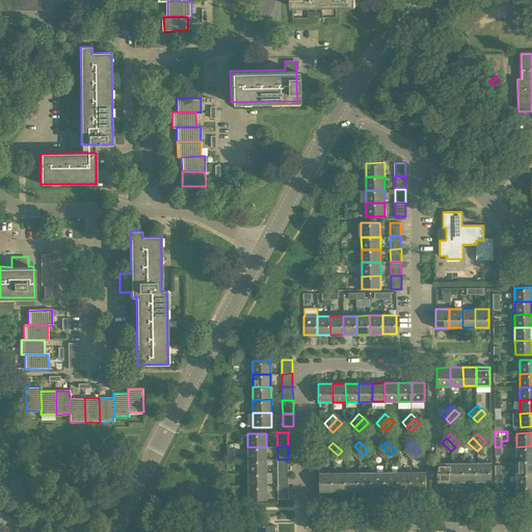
[(358,459),(363,455),(354,446),(350,451),(358,459)]
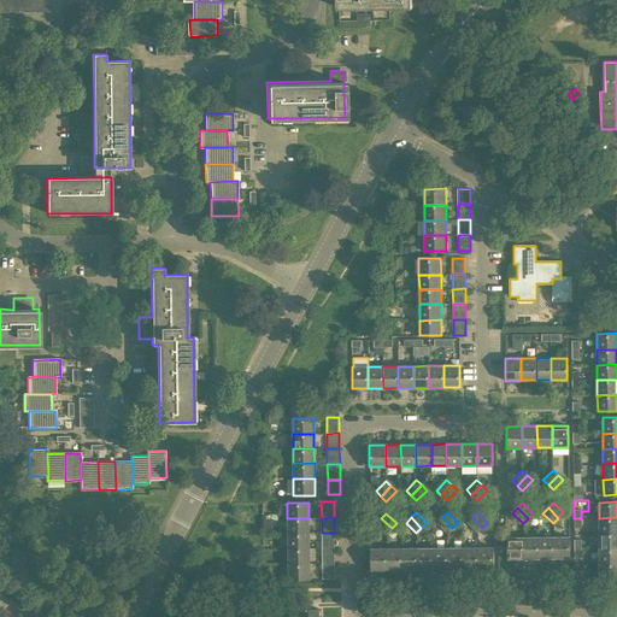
[(447,533),(452,528),(442,517),(438,523),(447,533)]
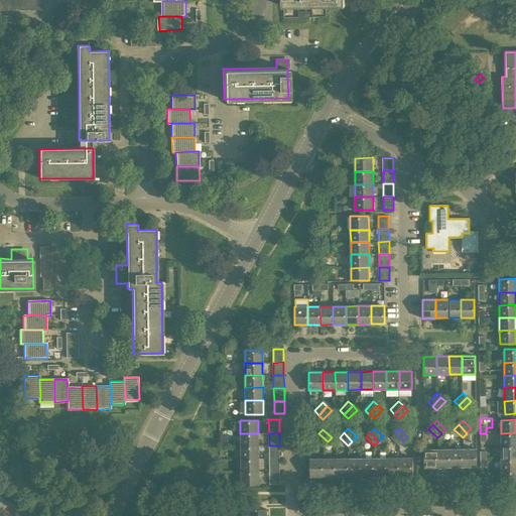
[(399,445),(403,441),(395,432),(391,436),(399,445)]
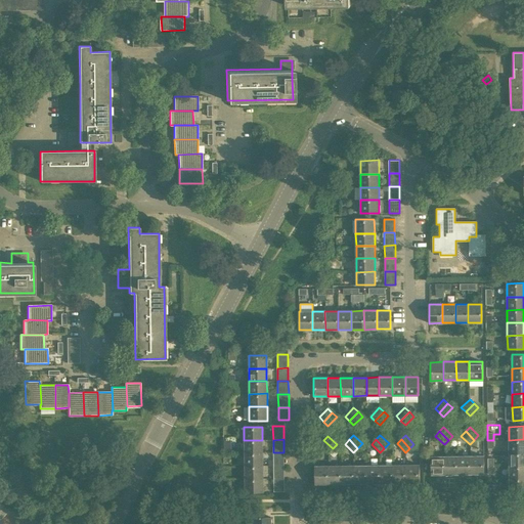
[(509,453),(523,452),(523,439),(509,440),(509,453)]
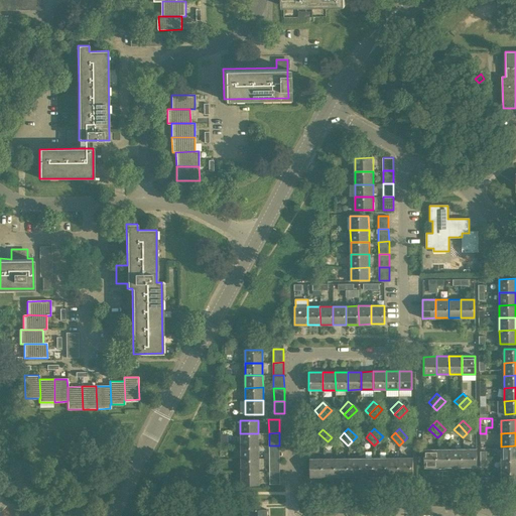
[(240,445),(258,445),(258,433),(240,433),(240,445)]
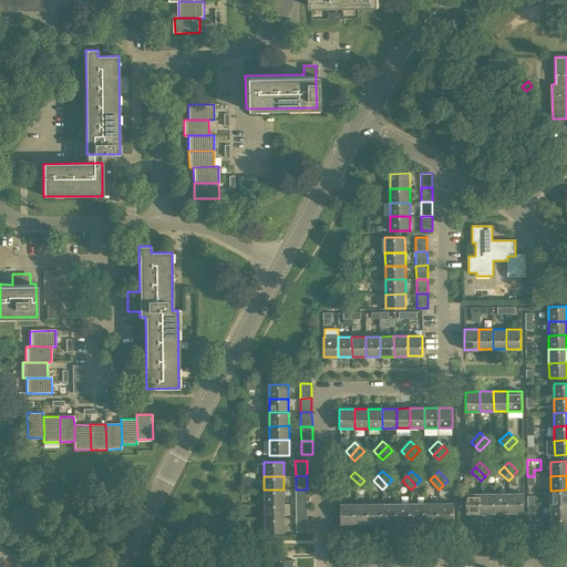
[(354,491),(360,485),(350,476),(346,482),(354,491)]
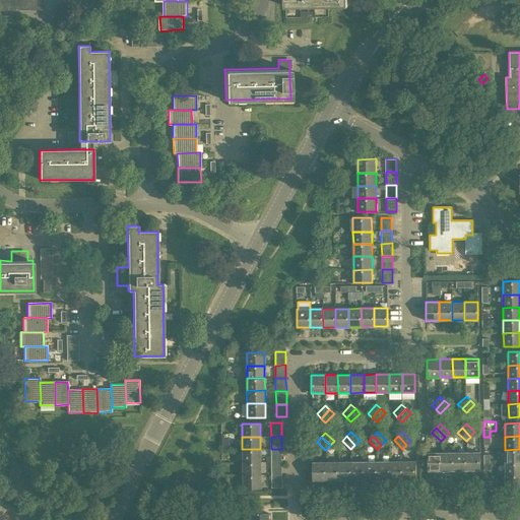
[(242,462),(260,462),(260,449),(242,449),(242,462)]
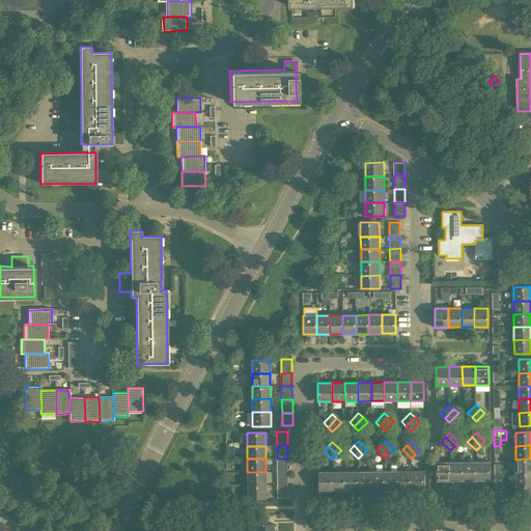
[(277,458),(277,472),(288,472),(287,458),(277,458)]
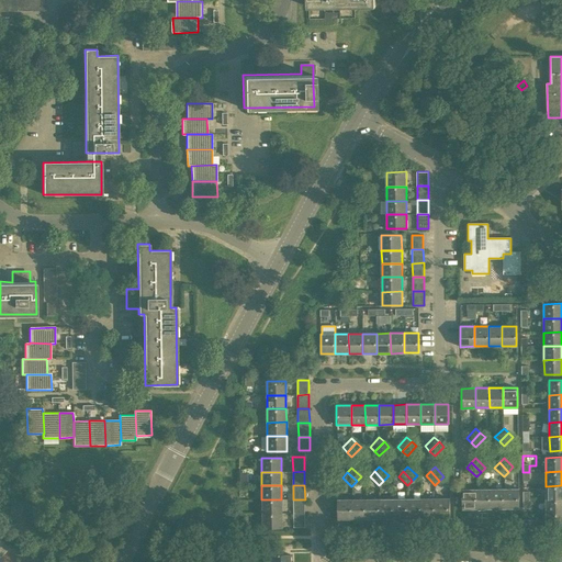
[(546,499),(561,499),(561,485),(546,486),(546,499)]
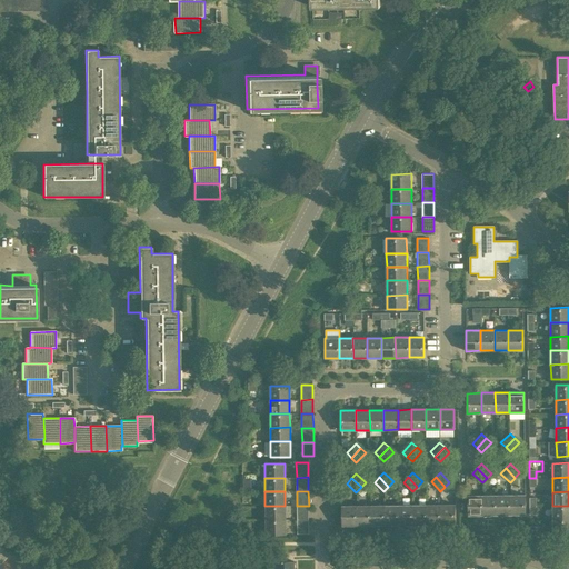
[(468,516),(483,515),(482,495),(468,495),(468,516)]
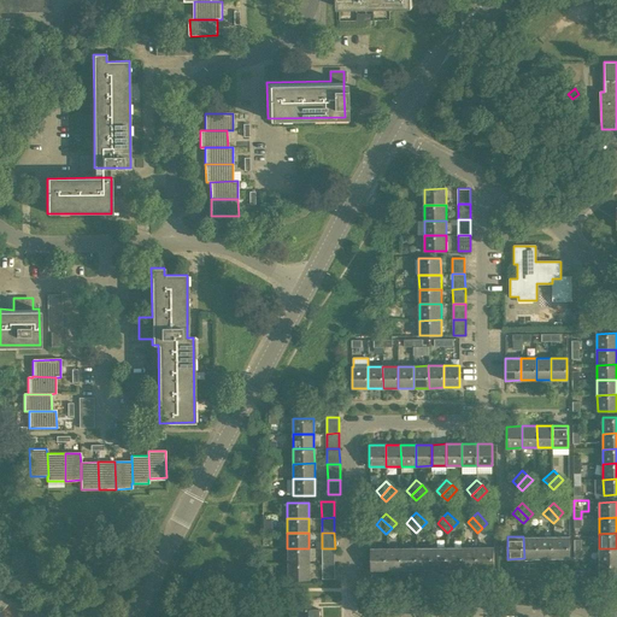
[(539,558),(539,536),(523,536),(524,558),(539,558)]
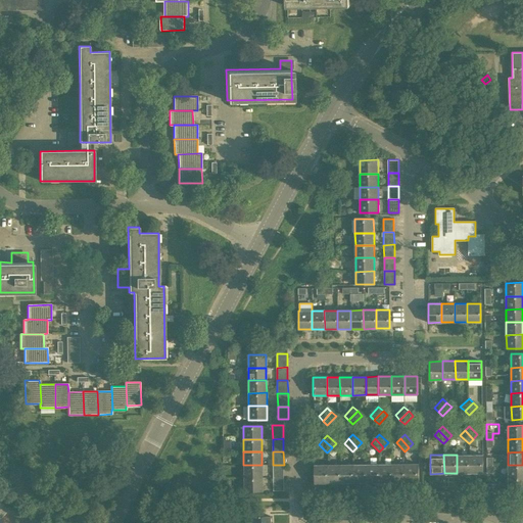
[(469,473),(469,455),(457,455),(457,473),(469,473)]
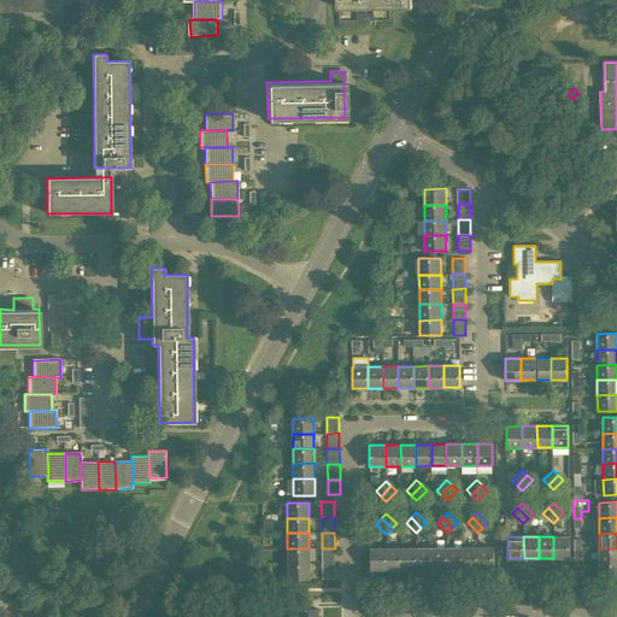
[(569,536),(553,536),(553,558),(569,558),(569,536)]
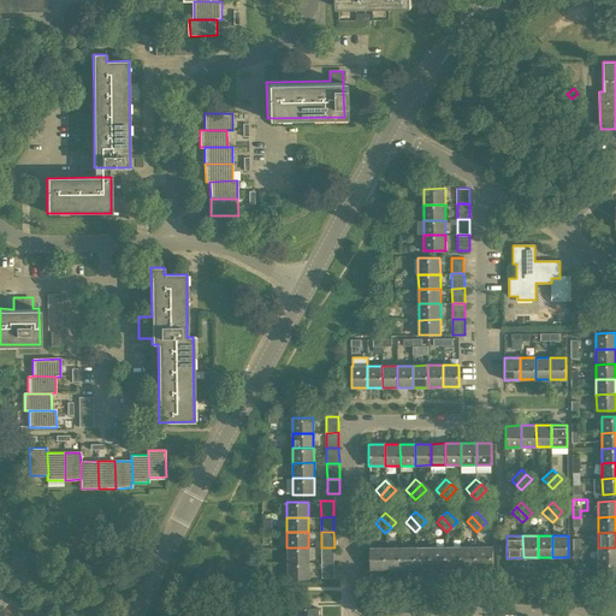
[(461,546),(461,568),(477,567),(477,545),(461,546)]
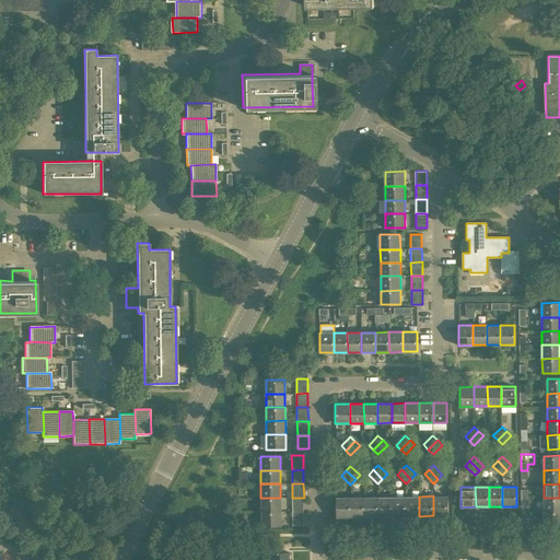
[(446,496),(433,496),(433,515),(447,515),(446,496)]
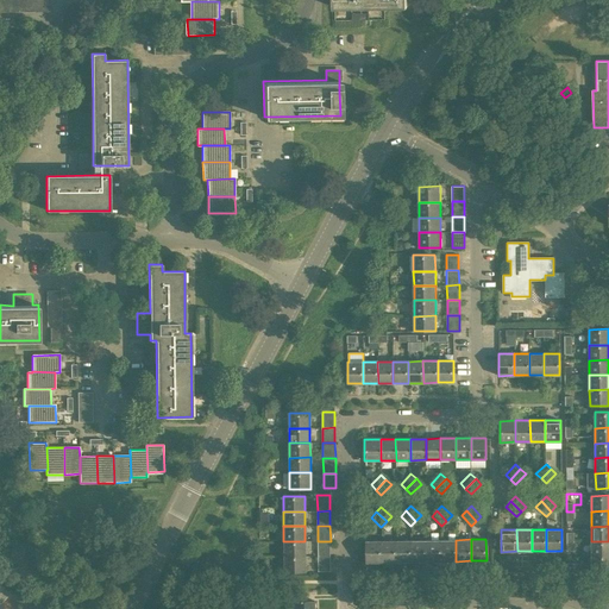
[(365,562),(382,562),(382,540),(365,540),(365,562)]
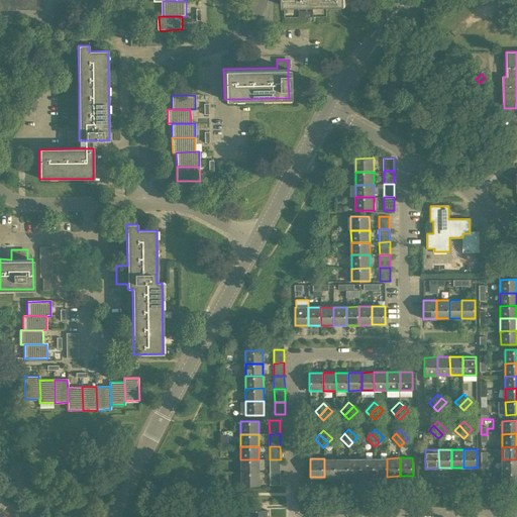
[(336,477),(336,458),(324,458),(324,477),(336,477)]
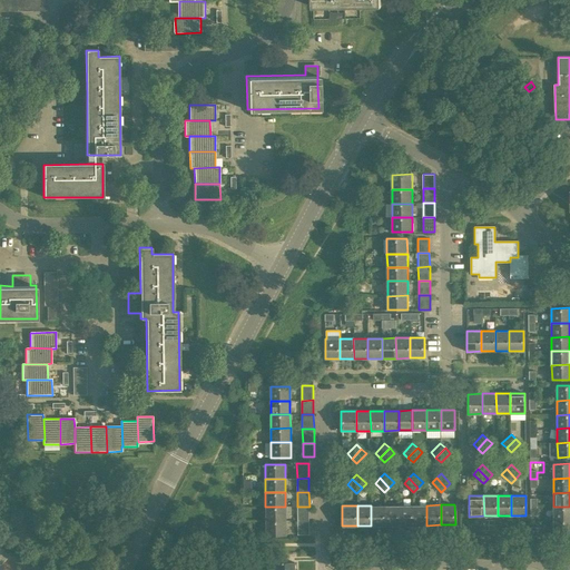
[(385,526),(384,505),(371,505),(371,526),(385,526)]
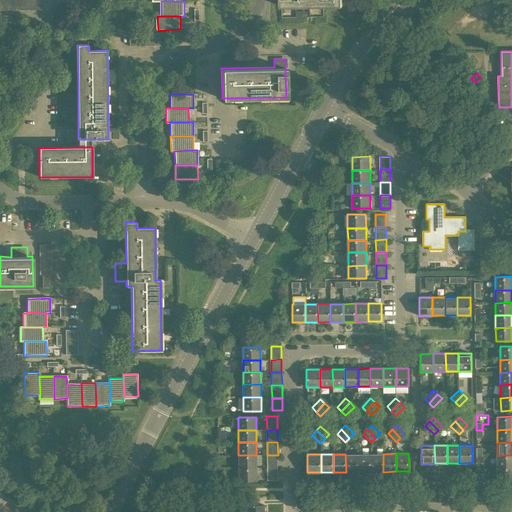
[(358,472),(358,454),(345,454),(346,472),(358,472)]
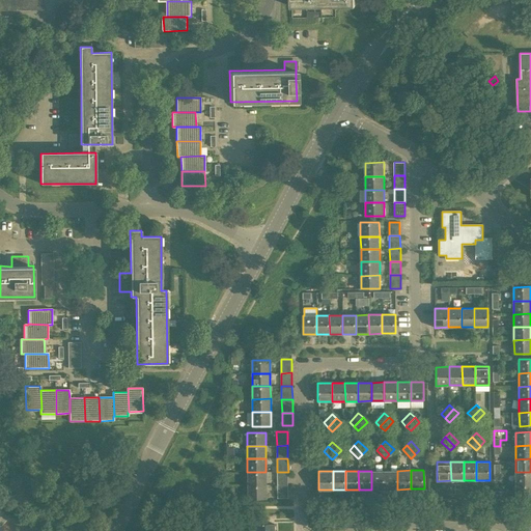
[(385,490),(385,471),(371,471),(371,490),(385,490)]
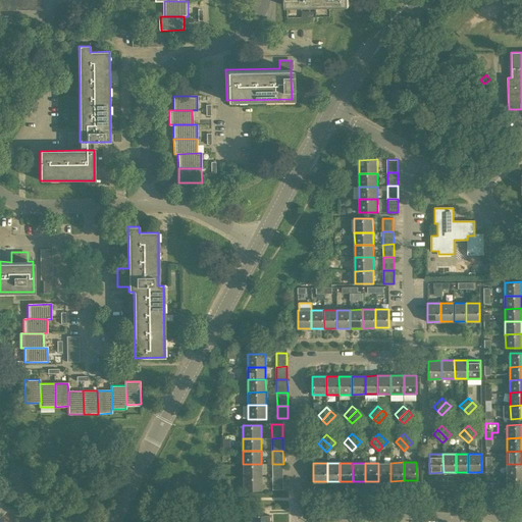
[(390,481),(390,463),(378,463),(378,481),(390,481)]
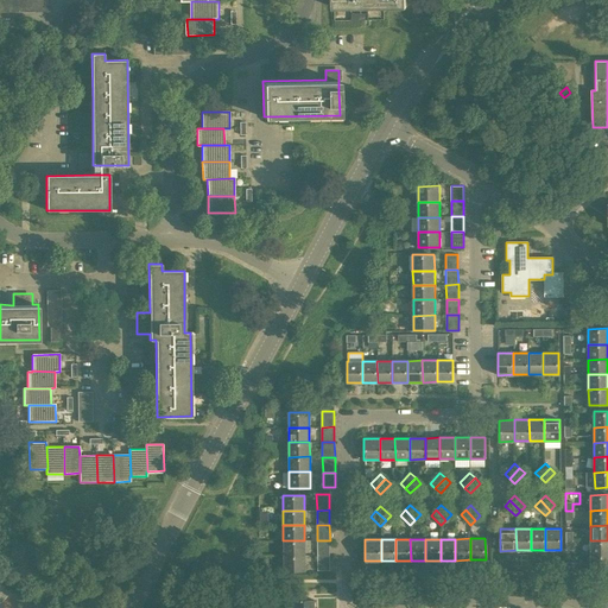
[(283,556),(304,555),(304,540),(283,540),(283,556)]
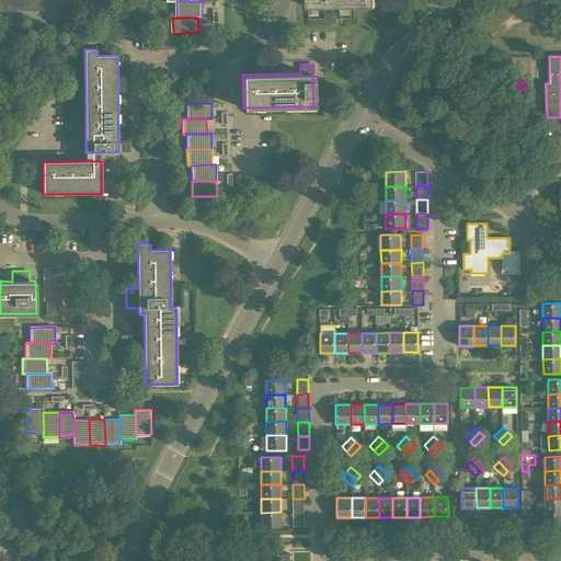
[(293,499),(293,513),(305,513),(305,499),(293,499)]
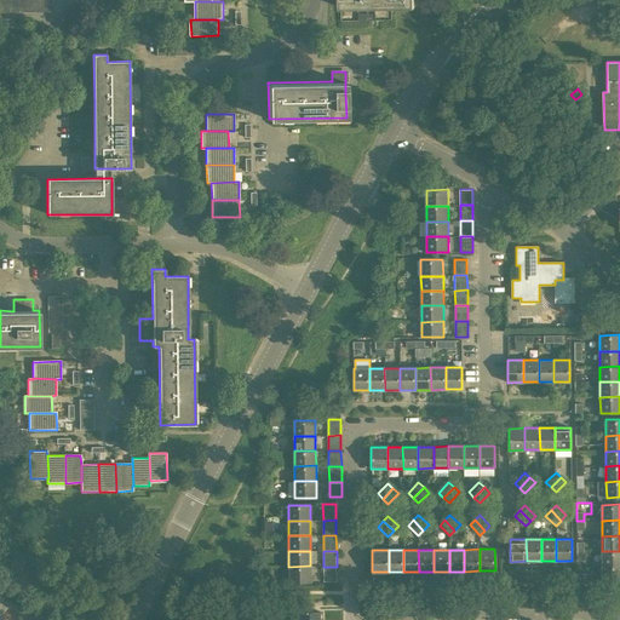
[(603,567),(619,566),(619,551),(602,551),(603,567)]
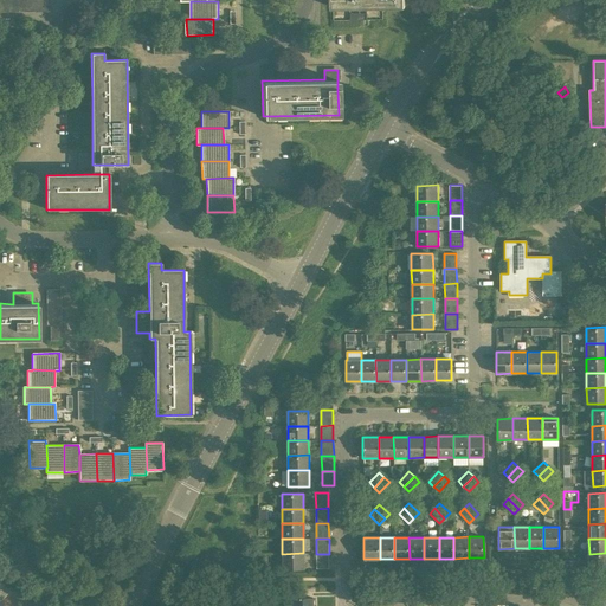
[(303,569),(303,553),(282,554),(282,569),(303,569)]
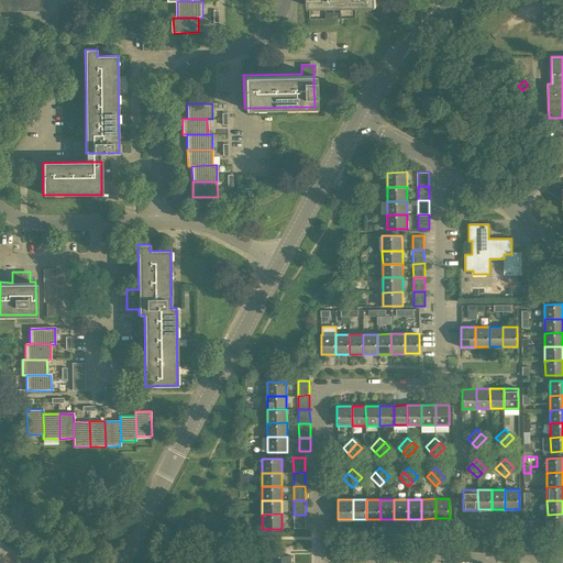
[(562,528),(562,514),(548,515),(548,529),(562,528)]
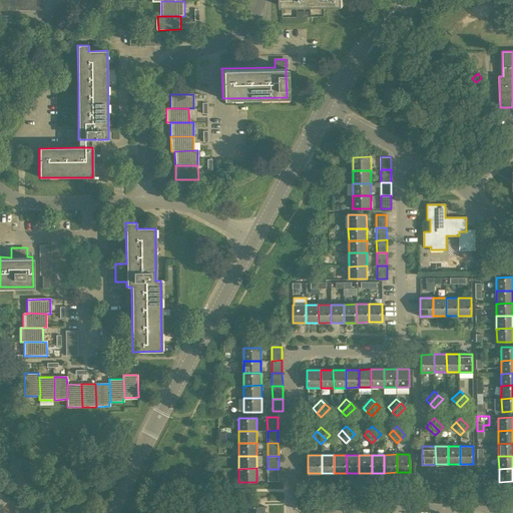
[(279,481),(279,469),(268,469),(268,481),(279,481)]
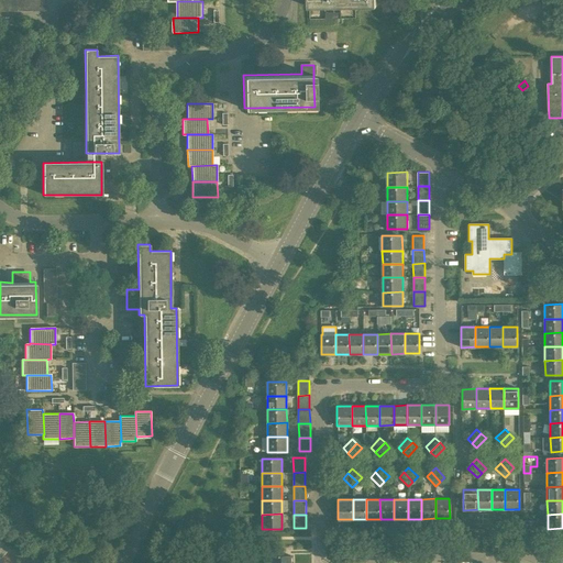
[(272,555),(271,562),(289,562),(290,555),(282,555),(282,548),(266,549),(266,555),(272,555)]
